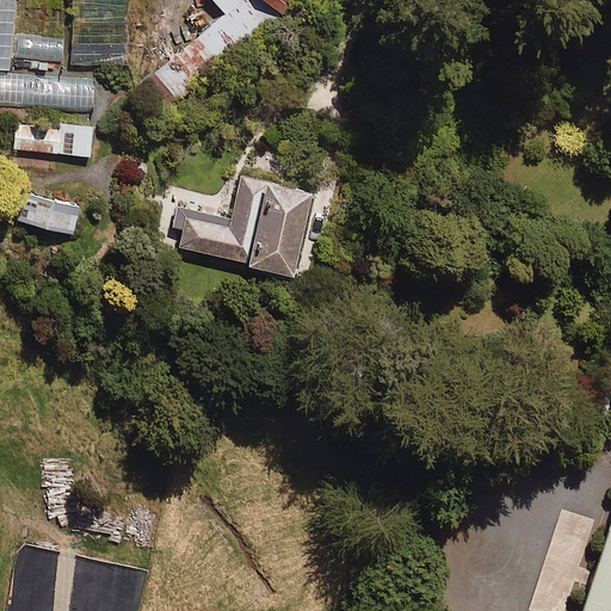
[(14,0),(0,0),(0,69),(10,71),(14,0)]
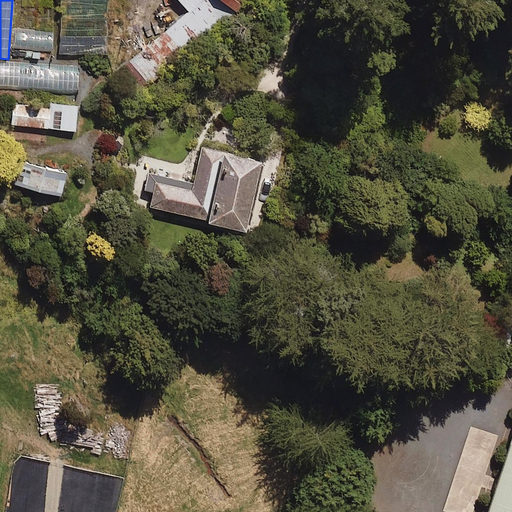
[(108,0),(59,0),(60,56),(109,56),(108,0)]
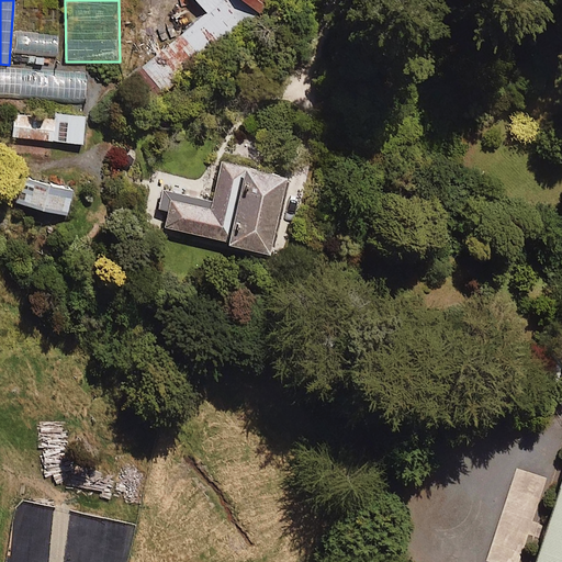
[(166,100),(236,38),(268,0),(194,0),(206,9),(138,68),(166,100)]
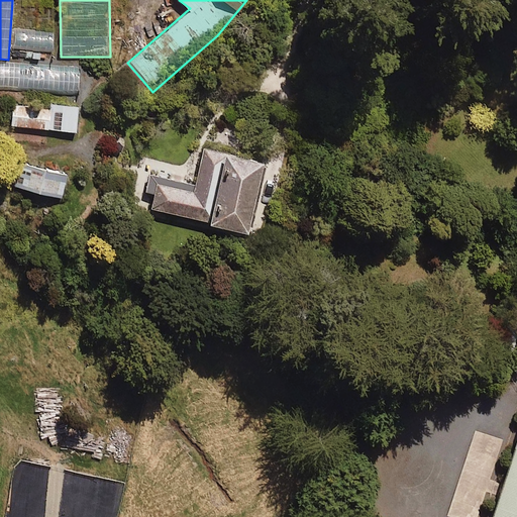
[(12,47),(29,48),(28,61),(43,62),(43,48),(53,49),(54,31),(13,29),(12,47)]
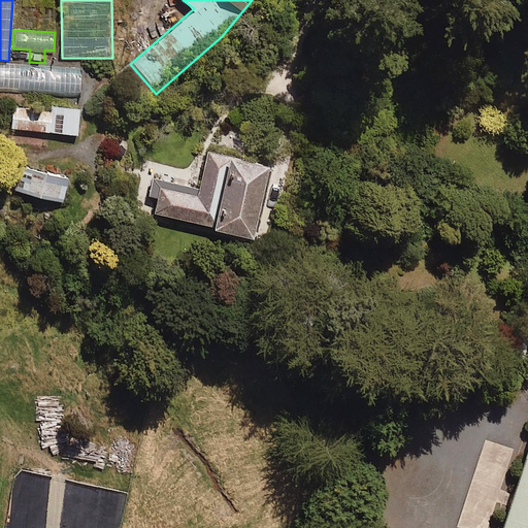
[(81,74),(0,68),(0,90),(80,95),(81,74)]
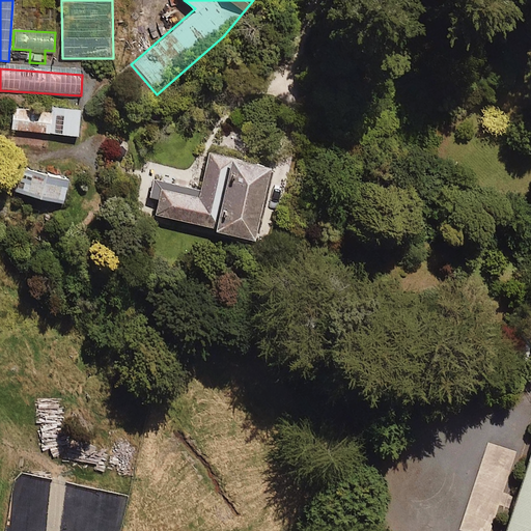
[(80,113),(12,107),(11,130),(78,136),(80,113)]
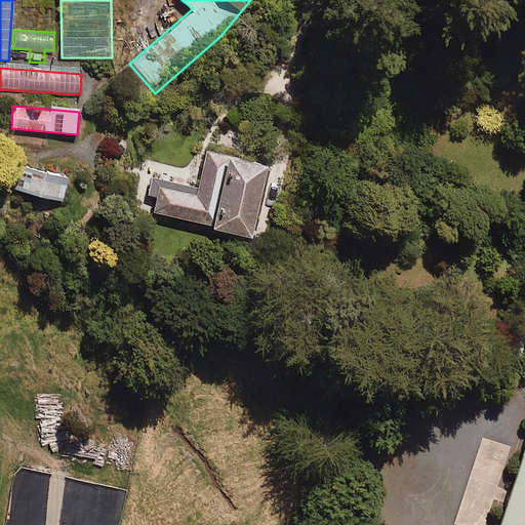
[(271,168),(208,154),(200,190),(154,179),(150,196),(159,198),(156,213),(217,228),(216,232),(254,240),(271,168)]
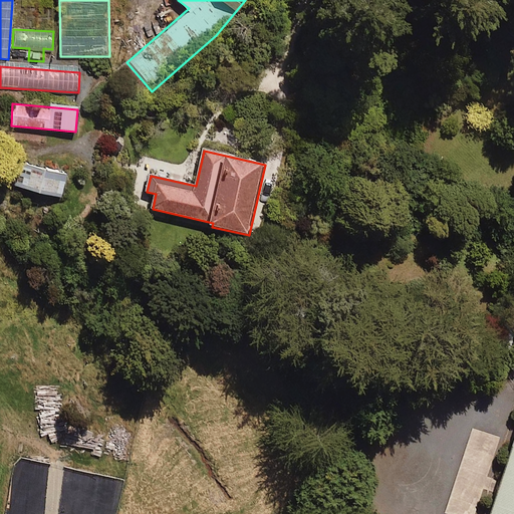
[(513,513),(513,454),(491,513),(513,513)]
